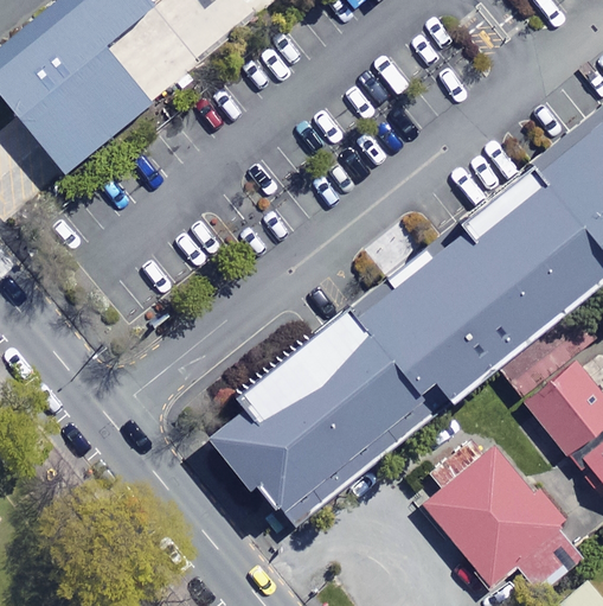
[(156,8),(148,0),(57,0),(0,46),(0,95),(66,177),(155,106),(108,48),(156,8)]
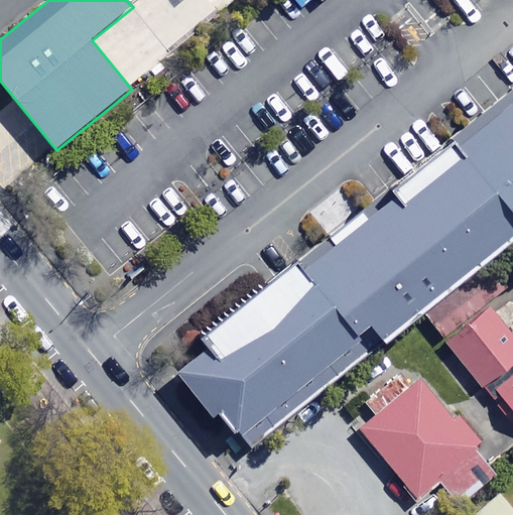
[(207,348),(175,373),(211,417),(221,409),(251,446),(512,239),(512,94),(269,289),(200,339),(207,348)]
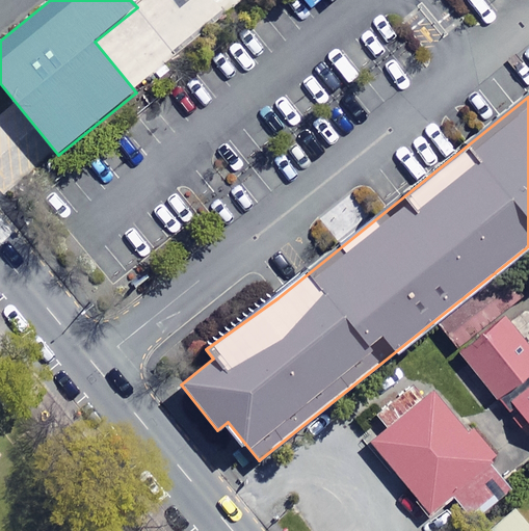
[(505,270),(440,322),(459,347),(525,295),(505,270)]
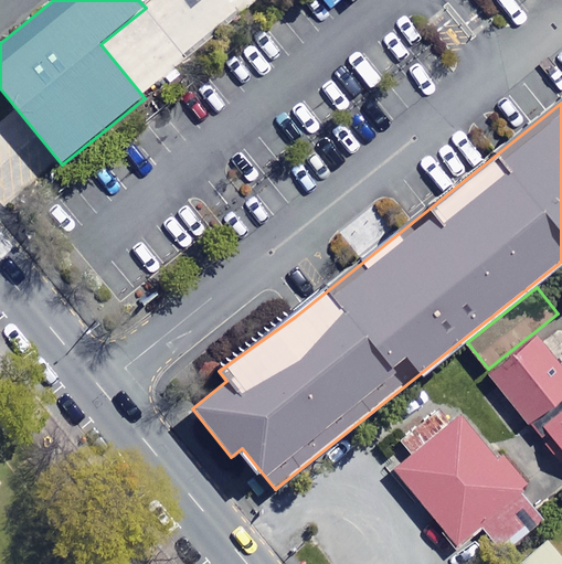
[(561,365),(537,336),(488,375),(561,461),(561,365)]
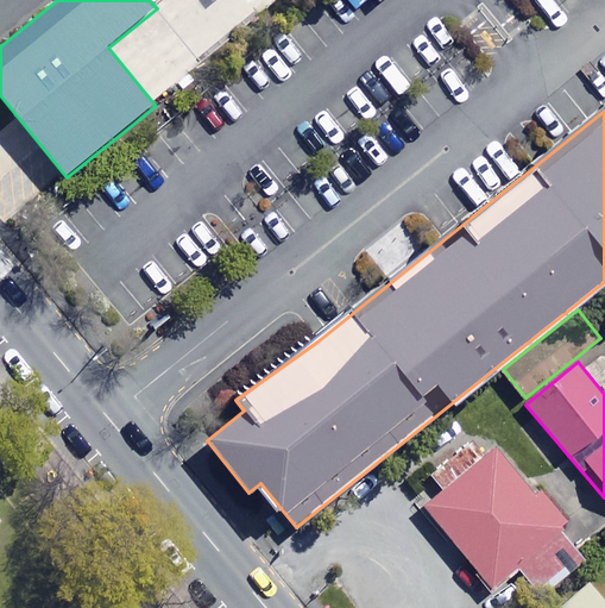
[(497,447),(486,457),(473,442),(432,476),(443,489),(423,507),(492,589),(520,566),(544,596),(587,561),(561,530),(571,522),(543,490),(537,495),(497,447)]
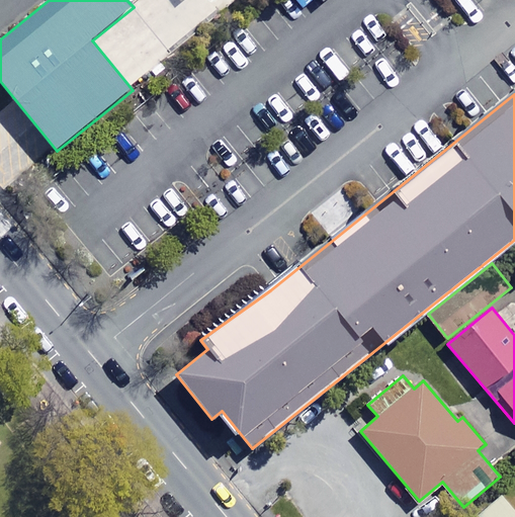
[(514,506),(504,493),(474,516),(514,516),(514,506)]
